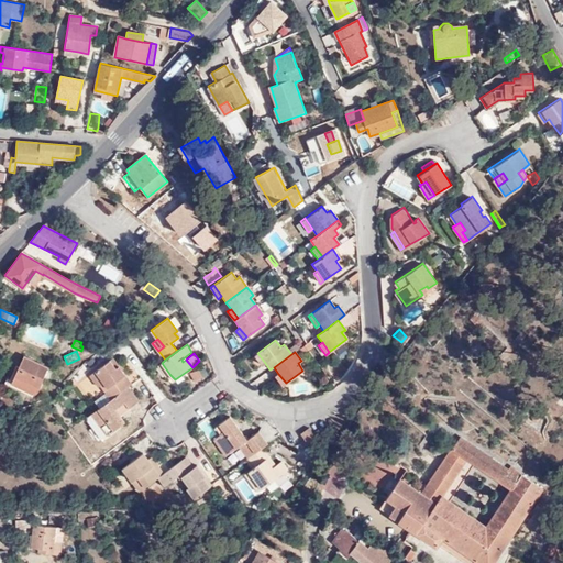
[(262,366),(265,363),(257,353),(254,355),(262,366)]
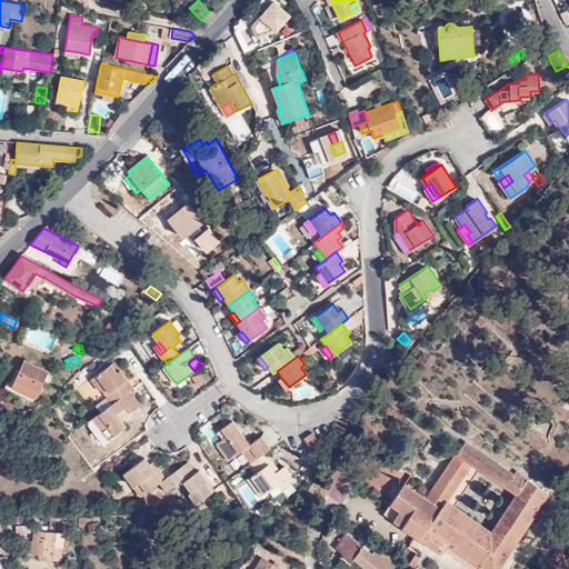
[(22,386),(38,396),(50,372),(26,360),(20,369),(18,368),(16,371),(13,370),(6,386),(19,392),(22,386)]
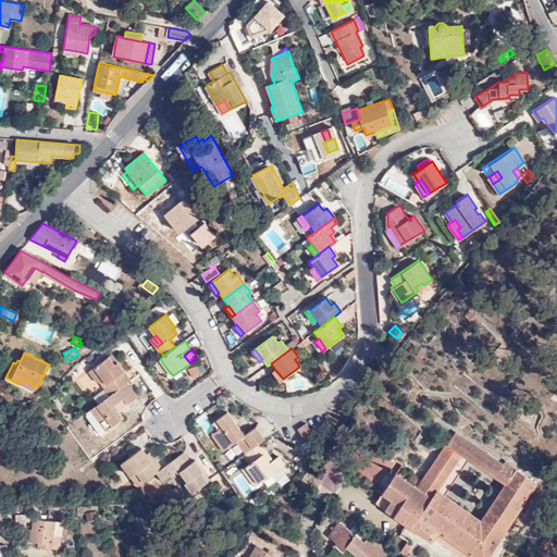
[(128,382),(131,380),(112,355),(90,370),(98,382),(103,378),(109,385),(104,387),(110,395),(128,382)]
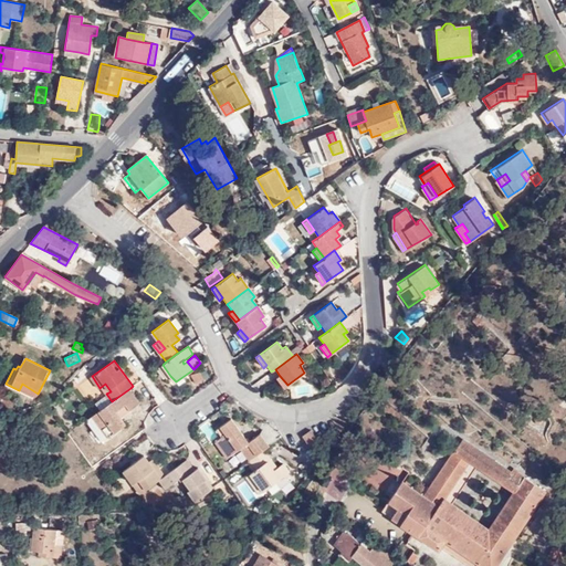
[(163,365),(159,367),(167,378),(170,376),(163,365)]
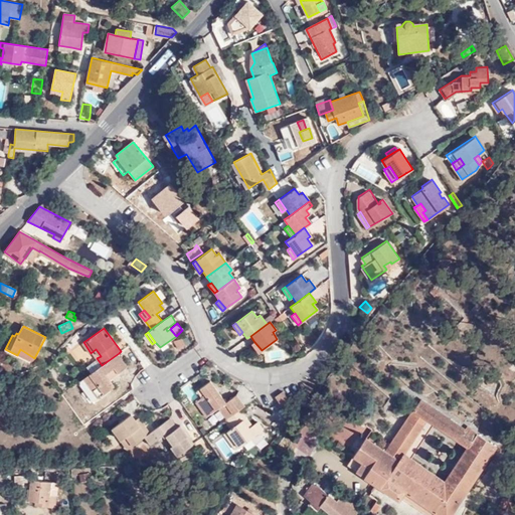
[(176,348),(191,345),(189,336),(174,339),(176,348)]
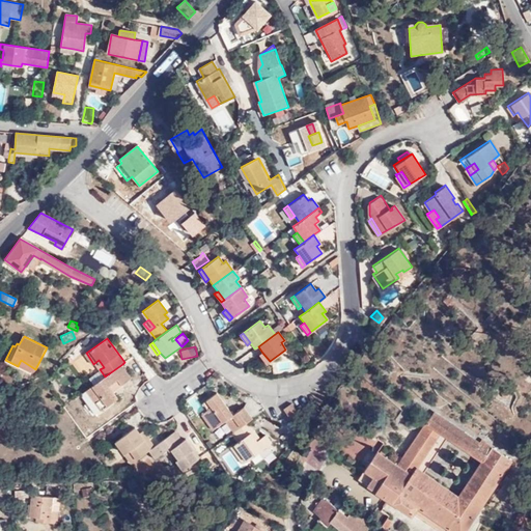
[(266,364),(270,361),(262,353),(259,355),(266,364)]
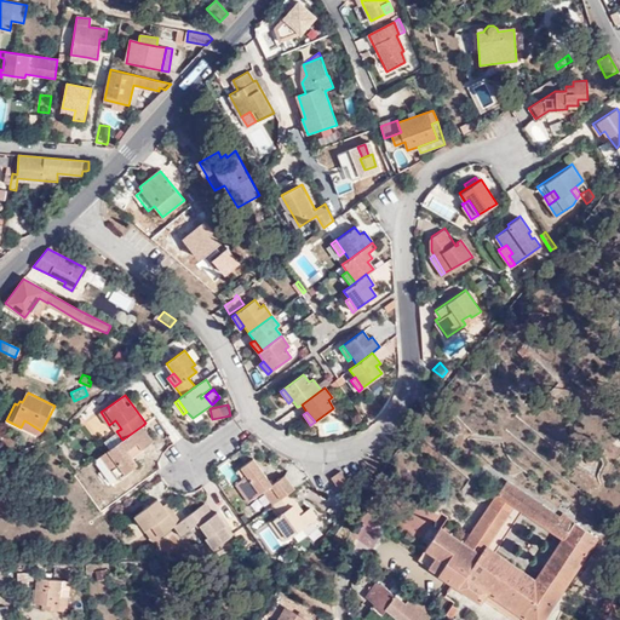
[(34,436),(41,431),(24,420),(21,428),(34,436)]
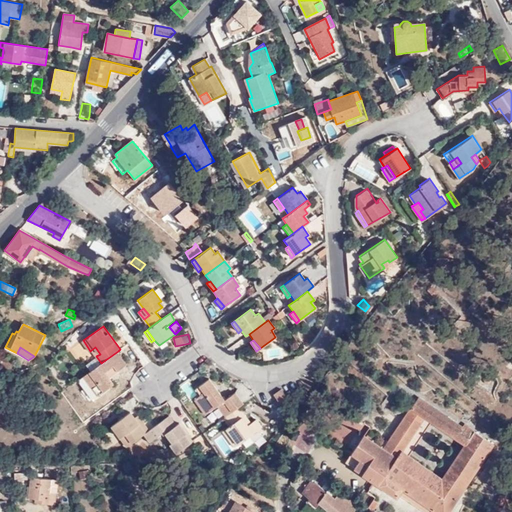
[(101,363),(83,376),(97,395),(113,383),(105,371),(113,365),(118,371),(127,364),(118,351),(101,363)]
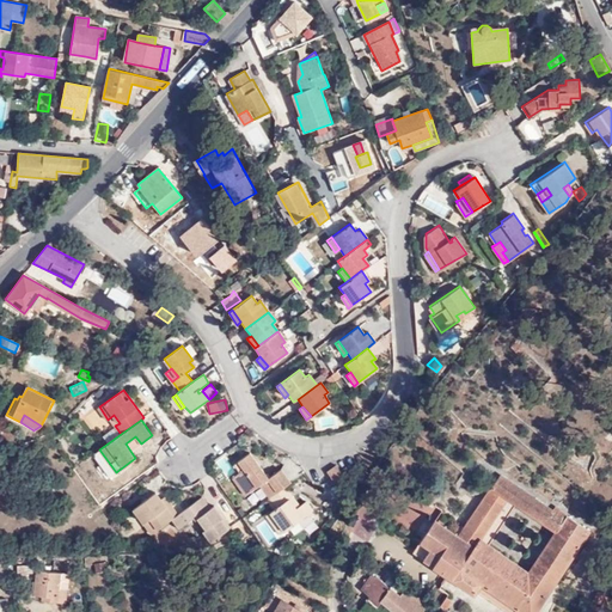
[(135,436),(126,444),(130,452),(141,444),(135,436)]
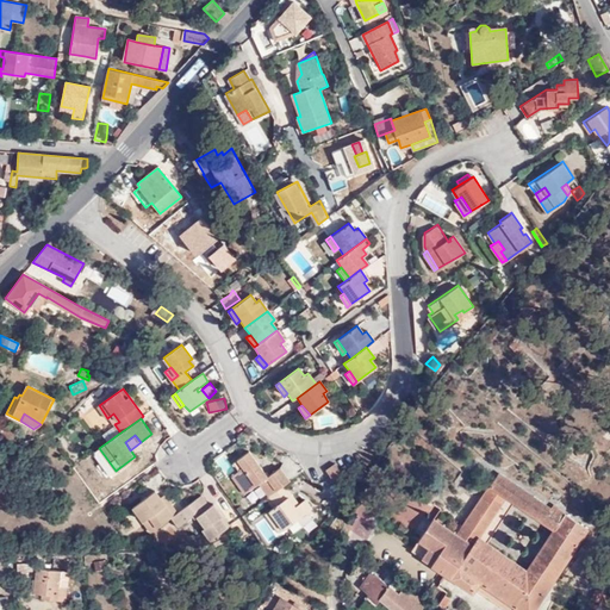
[(244,493),(257,483),(259,483),(256,479),(265,473),(248,450),(231,462),(238,470),(231,475),(244,493)]
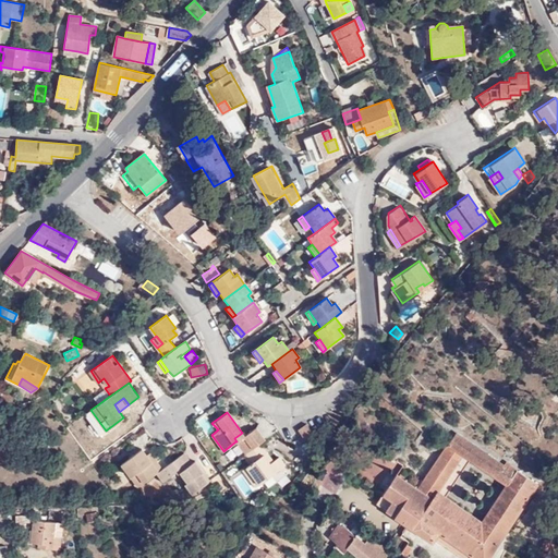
[(312,433),(305,424),(296,429),(303,438),(312,433)]
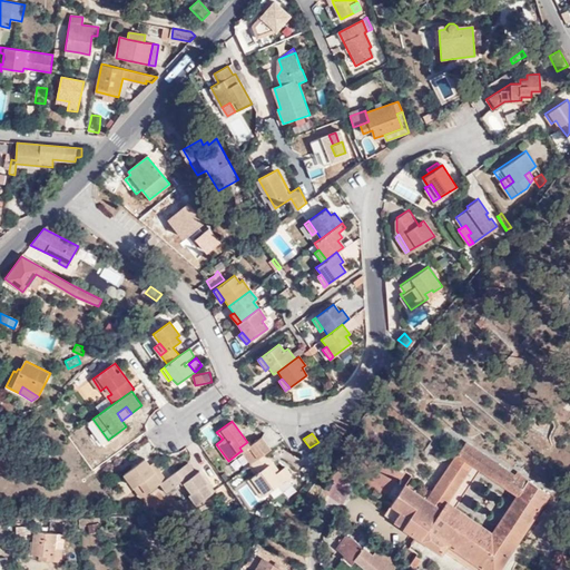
[(265,452),(269,448),(262,436),(249,445),(248,445),(257,457),(265,452)]
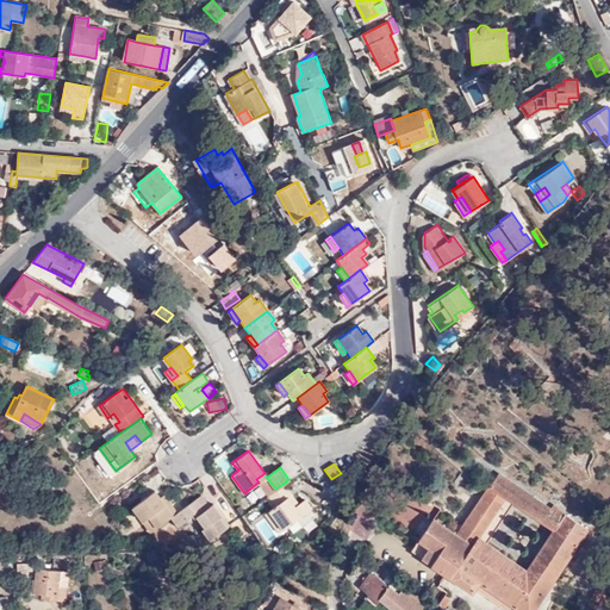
[(433,564),(473,591),(475,587),(509,609),(512,609),(516,605),(522,609),(533,609),(589,529),(566,515),(567,514),(559,508),(559,506),(555,504),(552,508),(500,472),(491,486),(490,485),(458,533),(435,517),(414,549),(423,555),(423,556),(433,564)]
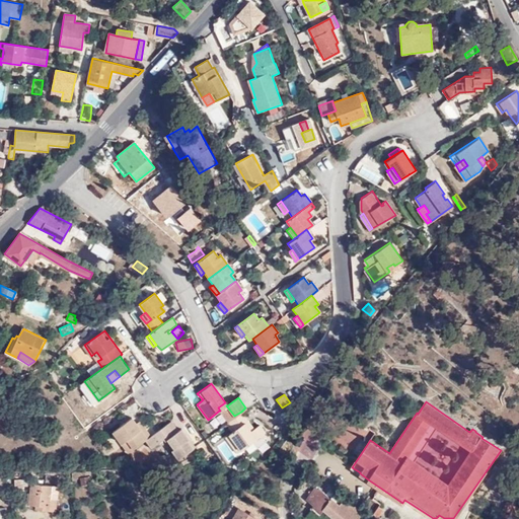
[(219,411),(227,422),(228,421),(234,416),(226,405),(220,411),(219,411)]
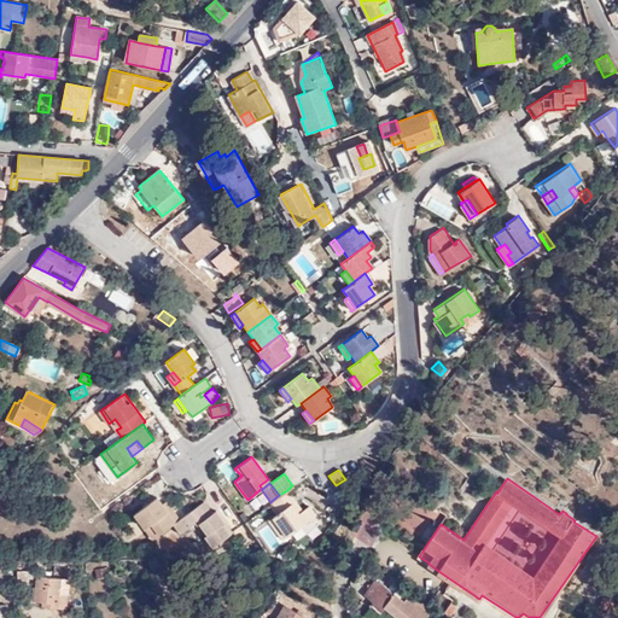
[(272,501),(279,511),(272,516),(286,535),(315,514),(308,505),(302,509),(298,513),(291,503),(295,500),(287,490),(279,495),(272,501)]
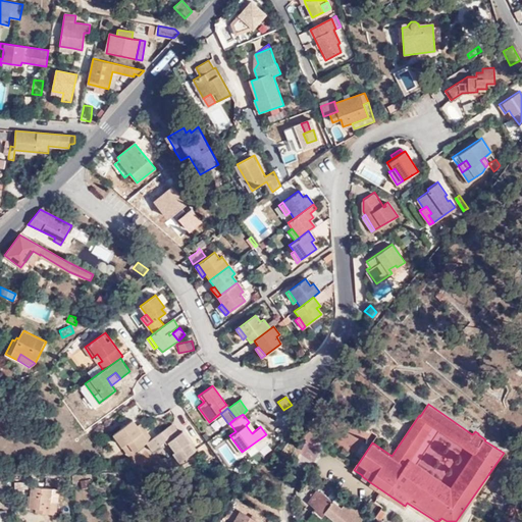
[(126,444),(134,453),(146,444),(151,439),(144,431),(141,433),(135,426),(132,422),(112,435),(121,448),(126,444)]
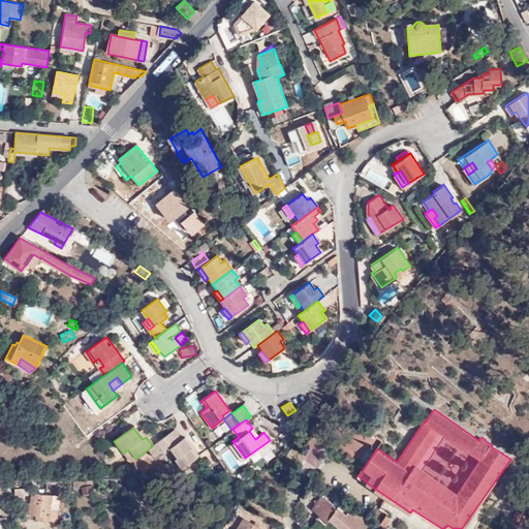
[(258,436),(252,428),(249,431),(255,439),(258,436)]
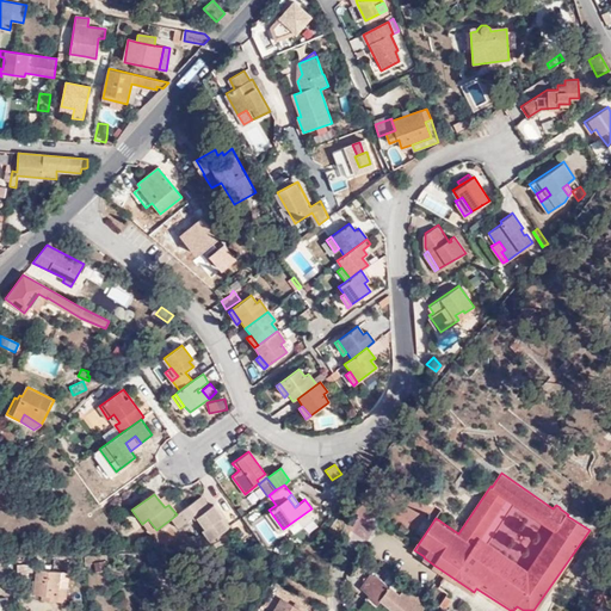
[(402,495),(392,520),(424,532),(433,506),(402,495)]
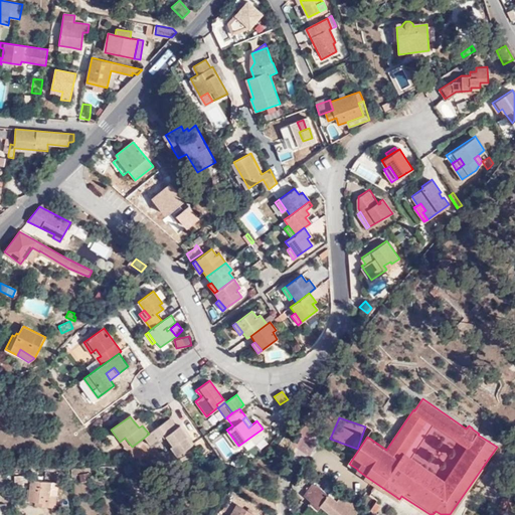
[(137,418),(133,420),(139,427),(142,425),(137,418)]
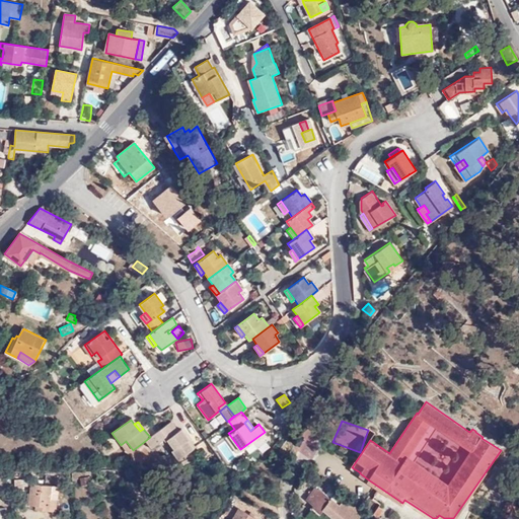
[(176,432),(170,423),(150,437),(145,441),(150,449),(162,440),(166,445),(168,444),(172,449),(170,451),(177,460),(193,450),(186,442),(188,440),(179,430),(176,432)]
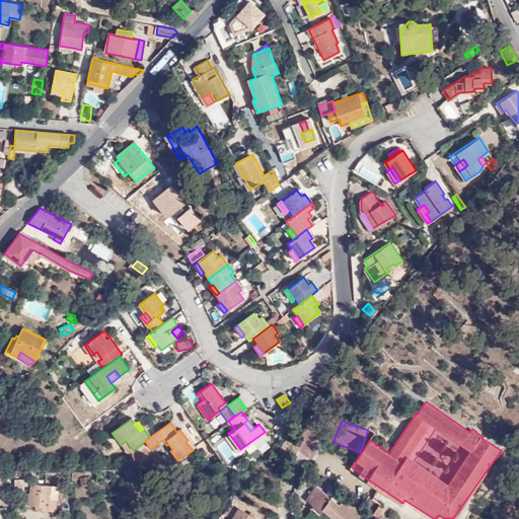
[(302,424),(293,450),(312,457),(322,431),(302,424)]
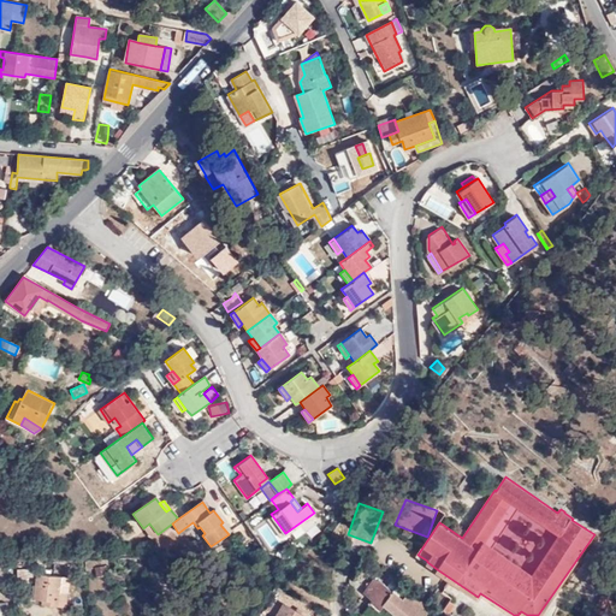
[(285,533),(271,514),(266,517),(280,537),(285,533)]
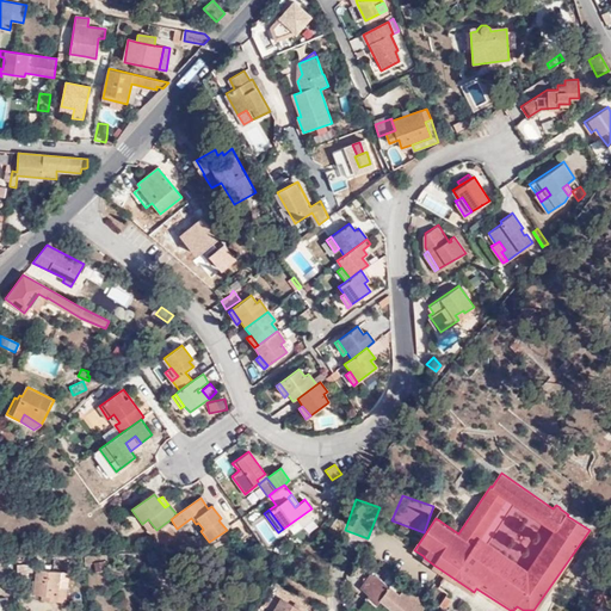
[(142,524),(150,535),(156,530),(148,519),(142,524)]
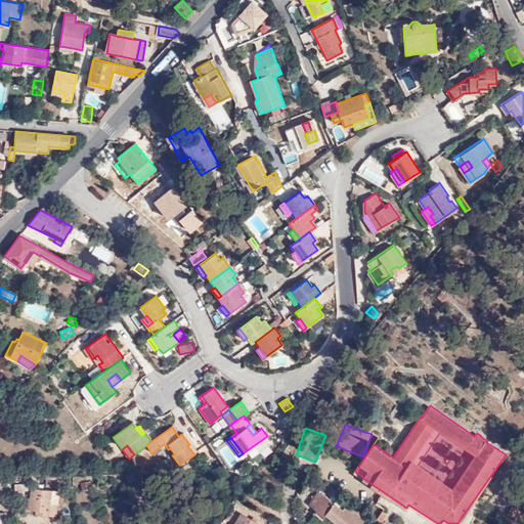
[(51,503),(52,491),(52,489),(32,487),(30,509),(37,509),(41,509),(41,513),(56,515),(57,504),(56,504),(51,503)]
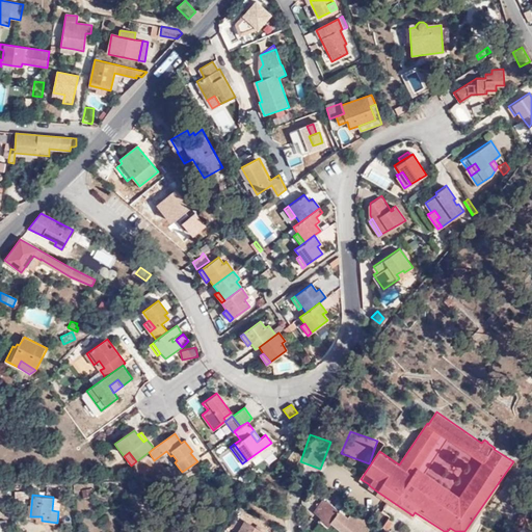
[(333,508),(325,501),(315,511),(323,519),(320,522),(327,529),(335,522),(345,531),(370,531),(376,526),(363,513),(357,519),(353,514),(351,517),(337,504),(333,508)]
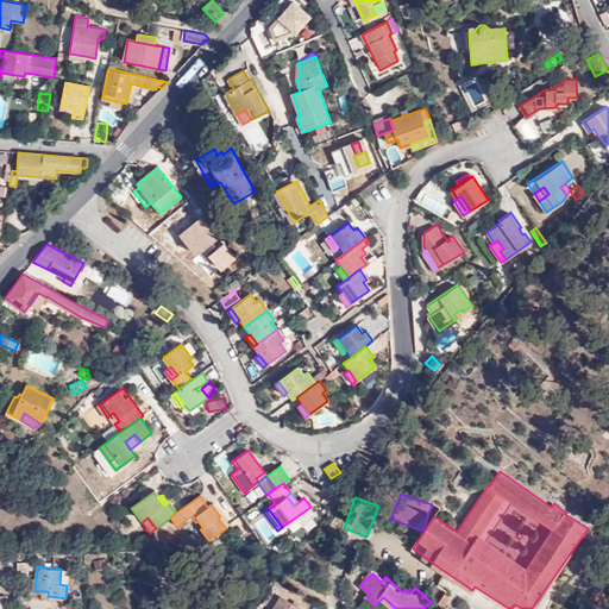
[(301,608),(282,597),(274,608),(301,608)]
